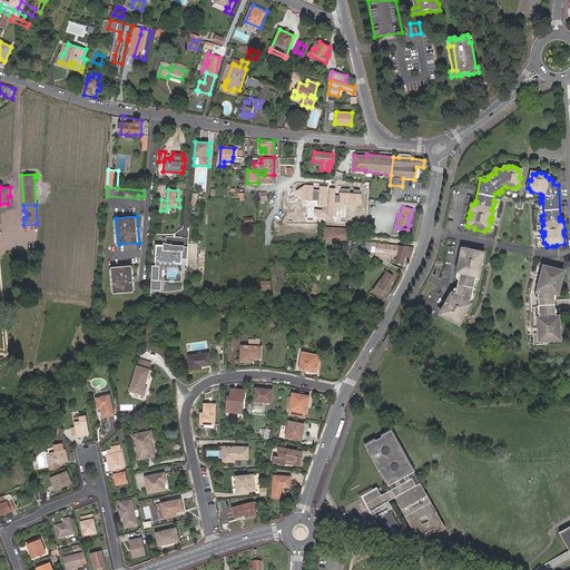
[(351,242),(351,229),(326,228),(325,239),(351,242)]
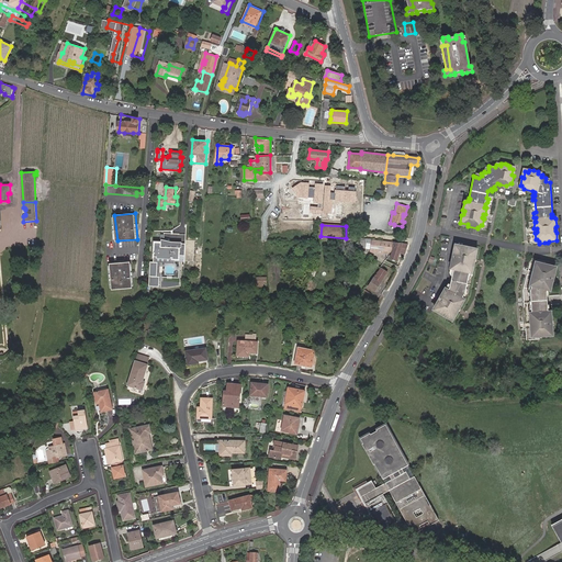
[(247,231),(247,244),(259,245),(259,232),(247,231)]
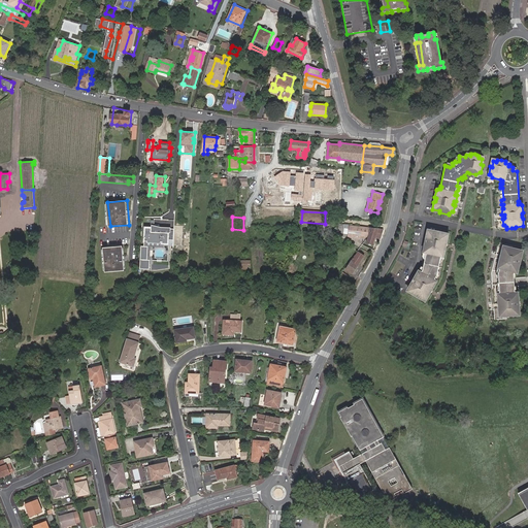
[(368,236),(369,228),(350,226),(349,234),(356,235),(359,235),(368,236)]
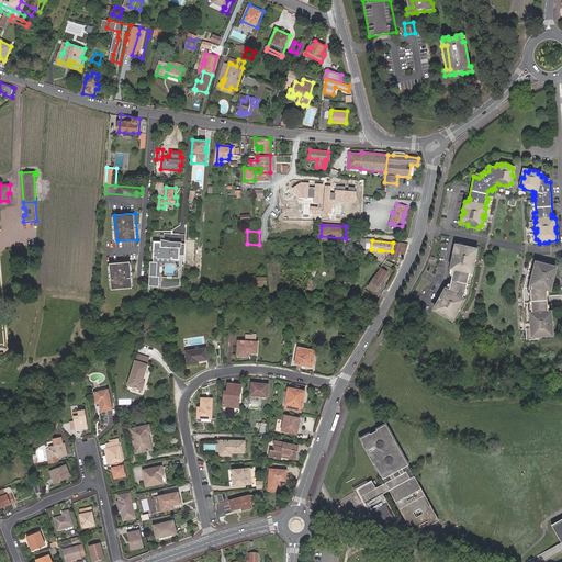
[(163,244),(163,243),(155,242),(155,251),(154,251),(154,254),(155,254),(155,256),(157,256),(173,257),(173,259),(176,259),(178,259),(179,258),(179,255),(180,251),(171,251),(171,249),(171,247),(168,247),(167,247),(166,246),(166,245),(165,245),(165,244),(163,244)]
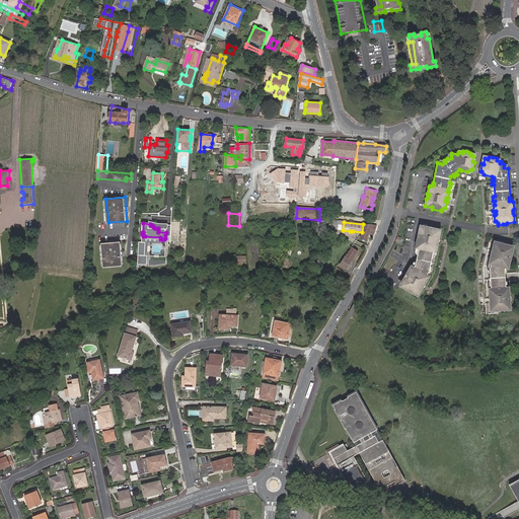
[(170,236),(170,225),(152,224),(152,225),(152,226),(153,226),(153,227),(154,228),(155,228),(158,228),(158,230),(158,232),(166,232),(165,235),(170,236)]
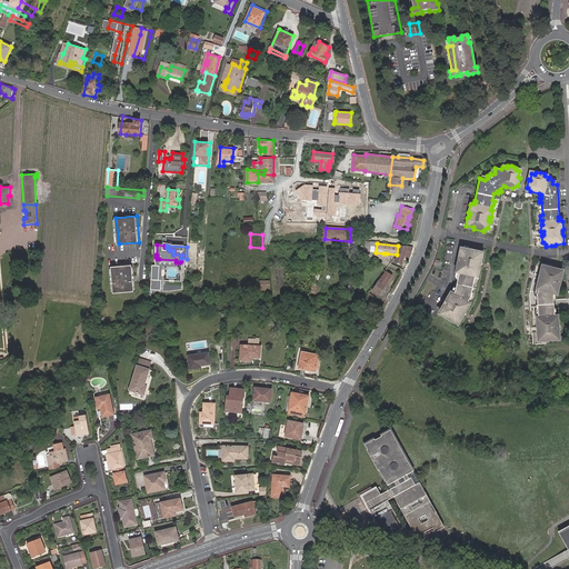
[(410,257),(412,248),(398,246),(397,255),(397,256),(403,256),(410,257)]
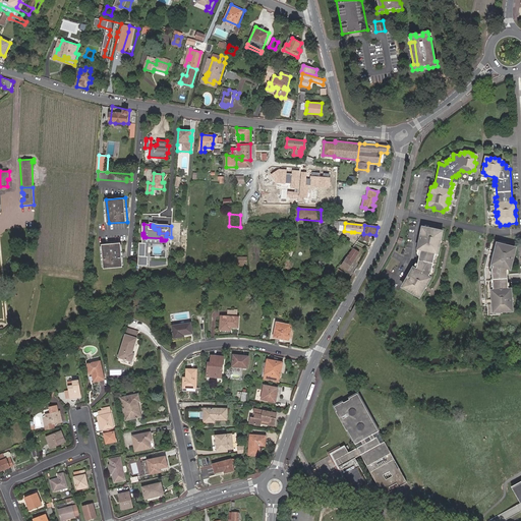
[(430,230),(423,229),(419,249),(420,249),(417,264),(404,287),(411,291),(410,292),(410,293),(417,297),(418,295),(420,295),(421,296),(425,289),(423,288),(425,285),(427,286),(430,280),(429,279),(432,273),(435,272),(435,269),(433,268),(435,262),(437,259),(437,257),(436,255),(437,251),(438,251),(440,244),(438,243),(439,240),(441,240),(442,233),(440,233),(440,231),(440,230),(431,228),(430,229),(430,230)]
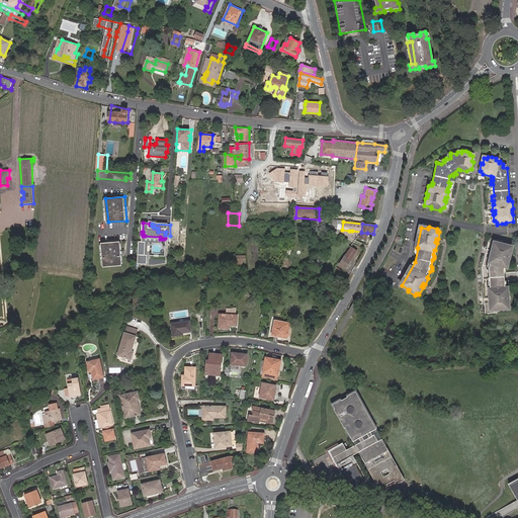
[(145,236),(143,236),(142,241),(139,241),(138,264),(147,265),(147,255),(145,255),(146,242),(145,242),(145,236)]
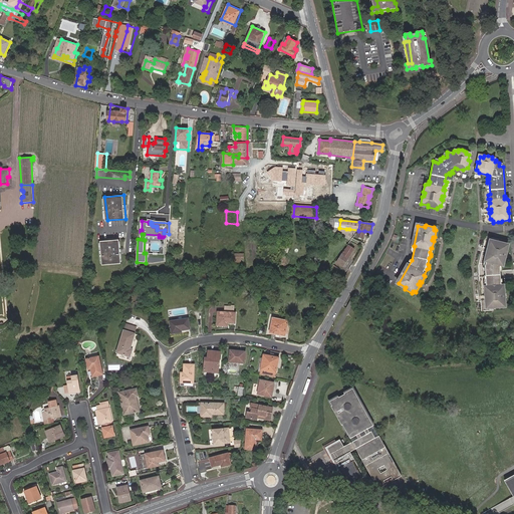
[(159,235),(144,234),(144,240),(145,240),(144,253),(146,253),(148,239),(160,240),(161,237),(159,237),(159,235)]
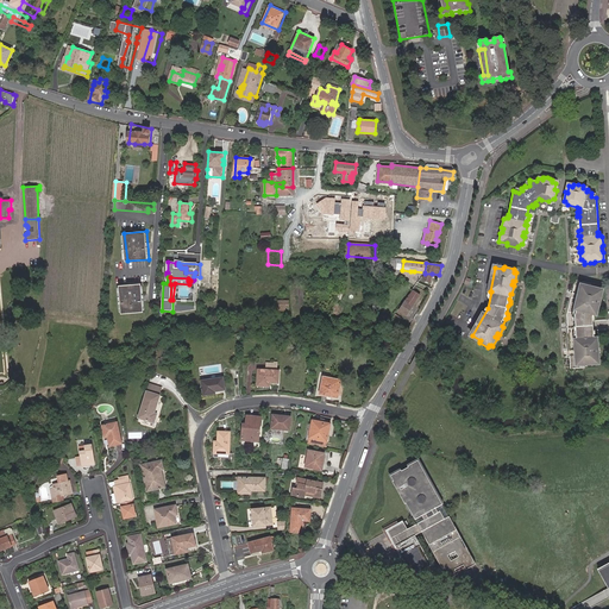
[(146,312),(143,283),(121,287),(124,314),(146,312)]
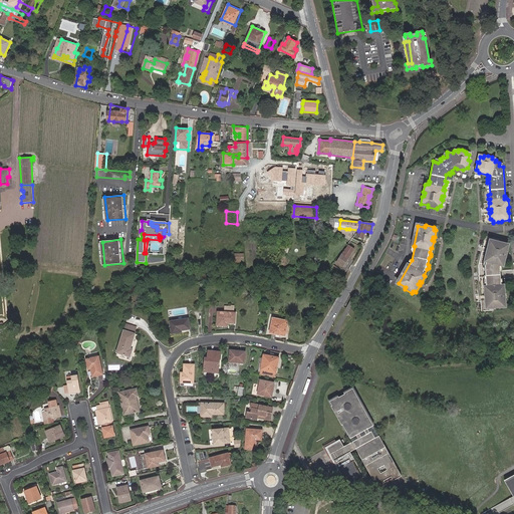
[(504,265),(506,258),(505,257),(506,253),(507,253),(509,245),(502,243),(501,242),(494,240),(493,241),(492,242),(491,242),(488,249),(490,249),(490,251),(489,253),(488,252),(486,259),(488,260),(486,266),(485,268),(485,271),(486,272),(487,276),(487,278),(486,280),(486,283),(487,284),(488,288),(486,289),(486,296),(488,296),(488,298),(488,299),(487,299),(488,307),(489,306),(490,307),(490,309),(498,308),(499,308),(499,307),(506,306),(506,299),(505,298),(505,294),(506,293),(504,286),(503,284),(502,284),(501,275),(501,268),(501,266),(502,266),(504,265)]
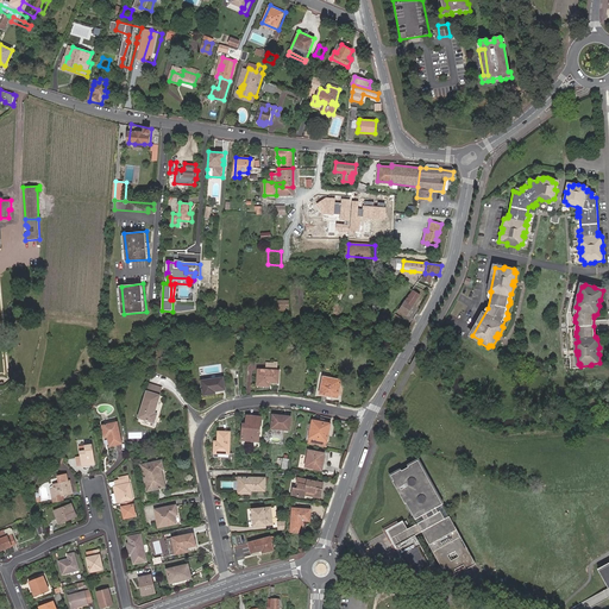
[(407,315),(420,295),(414,290),(410,295),(410,294),(406,300),(403,302),(399,309),(407,315)]
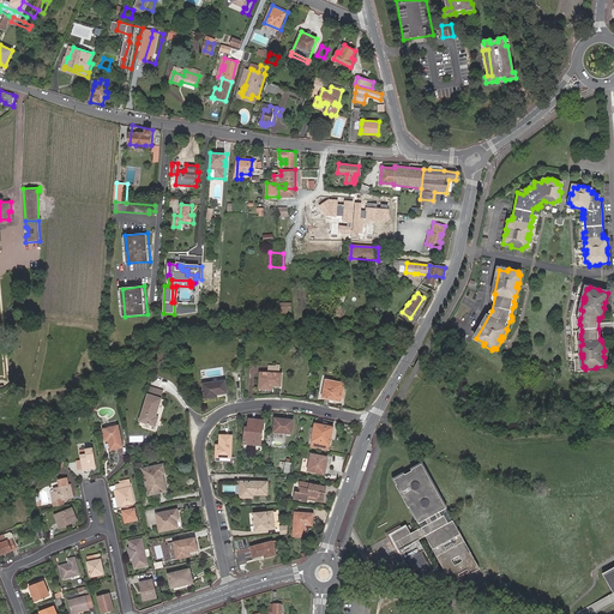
[(292,321),(290,311),(290,304),(280,302),(280,309),(280,321),(292,321)]
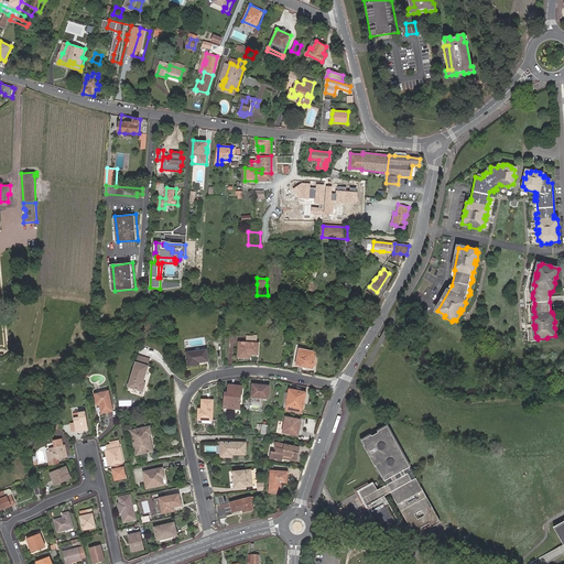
[(369,299),(371,295),(366,291),(358,301),(362,303),(367,297),(369,299)]
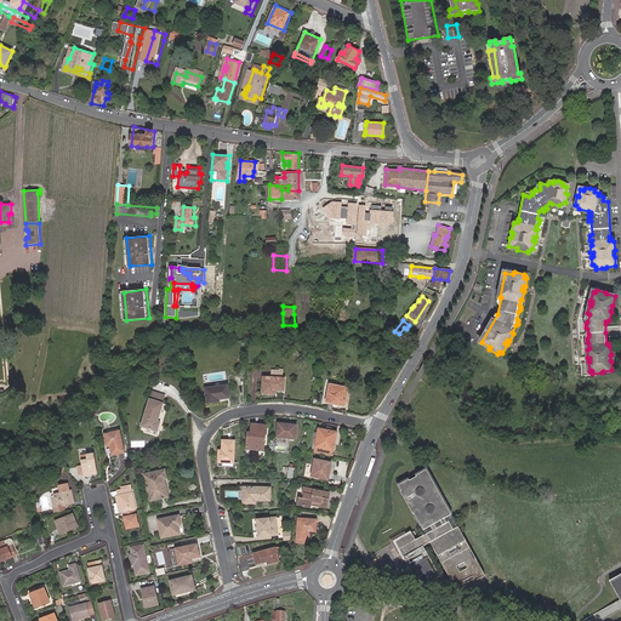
[(284,379),(263,377),(262,393),(274,393),(274,389),(284,391),(284,379)]
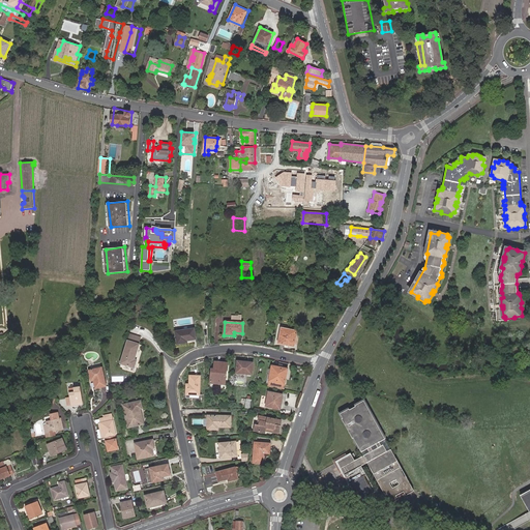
[(194,329),(175,332),(177,345),(186,343),(186,342),(196,340),(194,329)]
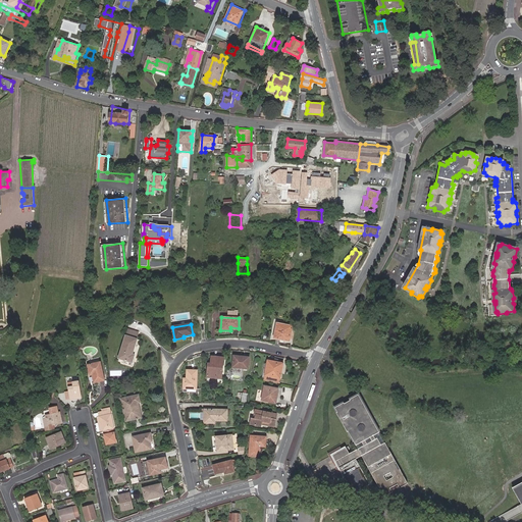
[(284,325),(276,324),(275,328),(277,329),(275,338),(280,340),(280,337),(288,338),(290,331),(291,331),(292,326),(284,324),(284,325)]
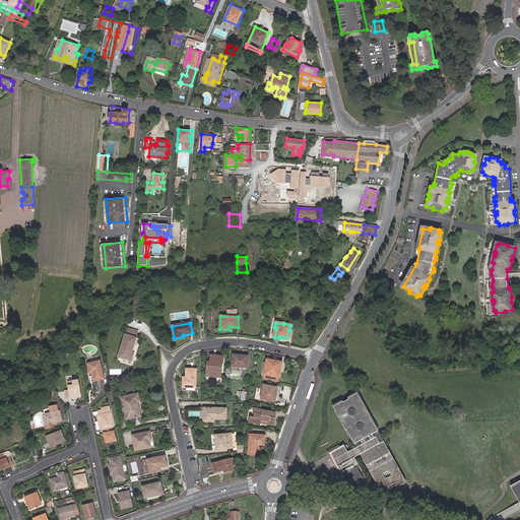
[(287,339),(289,330),(288,330),(286,337),(279,336),(279,338),(287,339)]
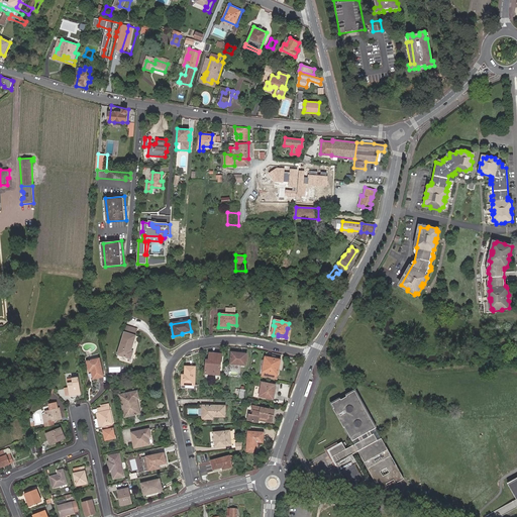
[(135,336),(124,332),(117,355),(130,358),(133,352),(130,351),(135,336)]
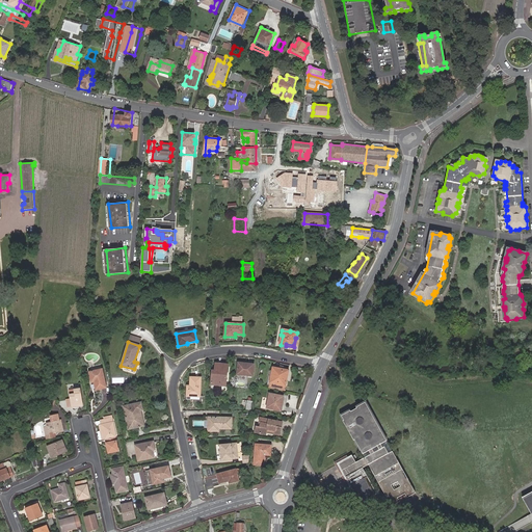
[(237,374),(253,376),(254,365),(238,363),(237,374)]
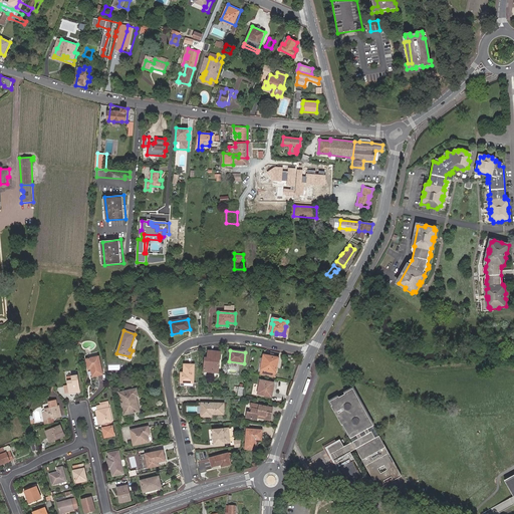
[(207,362),(204,361),(204,371),(218,372),(220,352),(208,351),(207,358),(207,362)]
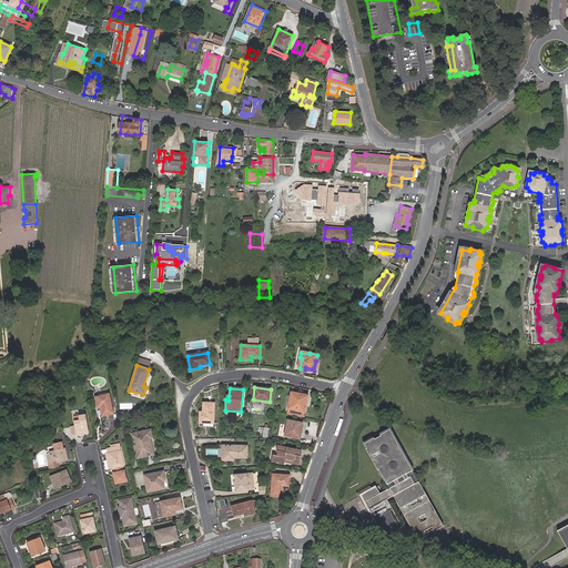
[(304,405),(306,392),(297,391),(297,393),(293,393),(291,402),(288,402),(287,407),(296,409),(296,411),(305,412),(306,405),(304,405)]
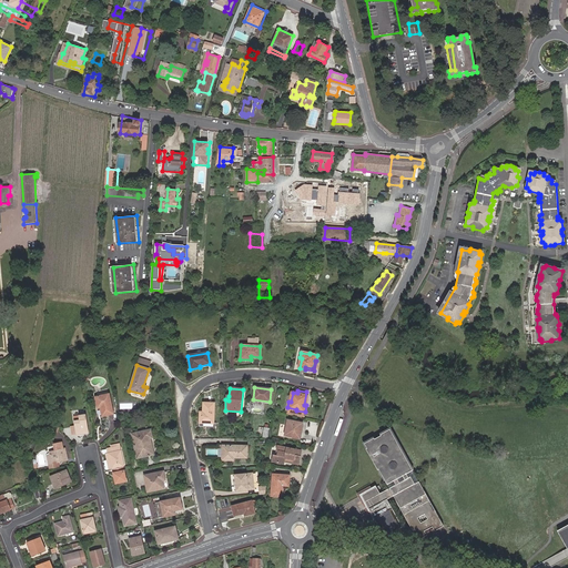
[(109,394),(95,397),(98,408),(101,408),(102,417),(113,414),(109,394)]
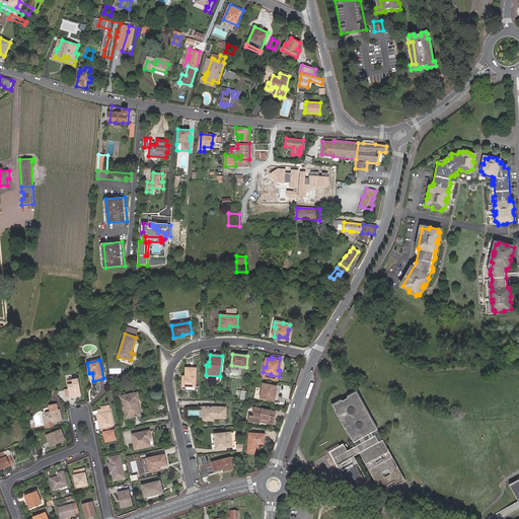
[(186,380),(182,380),(182,387),(195,387),(196,368),(186,368),(186,377),(186,380)]
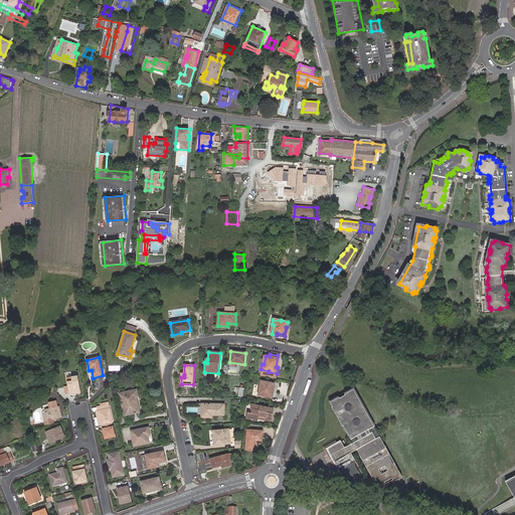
[(67,386),(68,394),(79,392),(77,376),(71,377),(71,381),(67,382),(67,386)]
